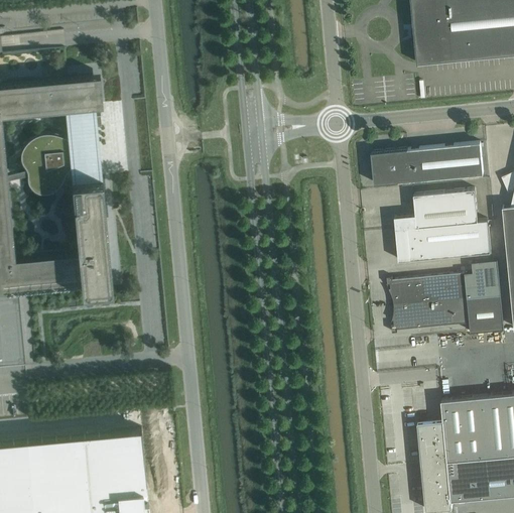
[(513,55),(513,0),(408,0),(415,65),(513,55)]
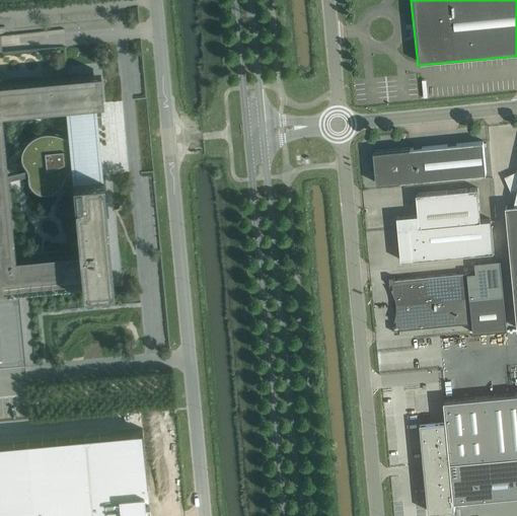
[(0,365),(22,363),(23,363),(16,293),(15,293),(15,291),(80,285),(80,292),(81,292),(112,289),(100,178),(95,127),(99,126),(98,115),(94,116),(94,107),(101,106),(98,76),(0,84),(0,365)]
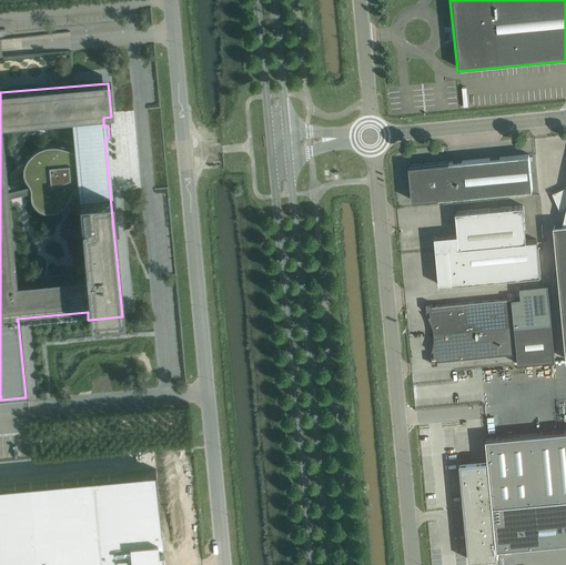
[(411,204),(422,203),(531,192),(527,158),(407,169),(407,172),(407,174),(408,179),(412,182),(415,184),(420,184),(421,190),(410,191),(411,204)]
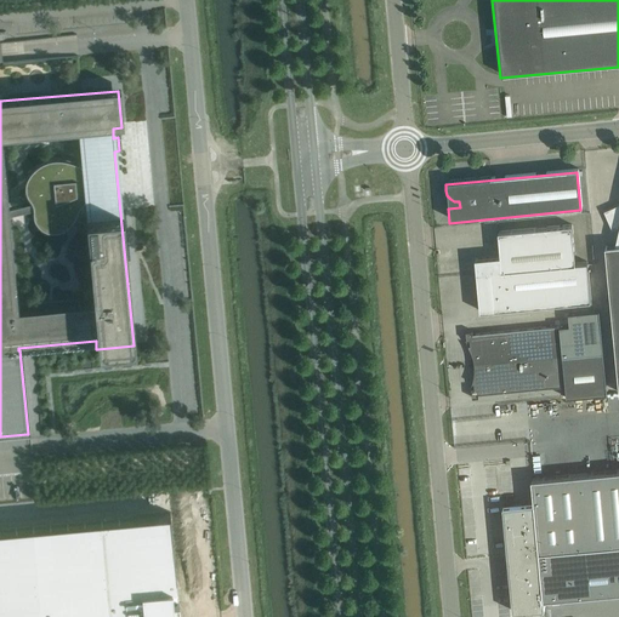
[(618,396),(618,206),(602,215),(611,233),(618,230),(613,249),(603,250),(618,396)]
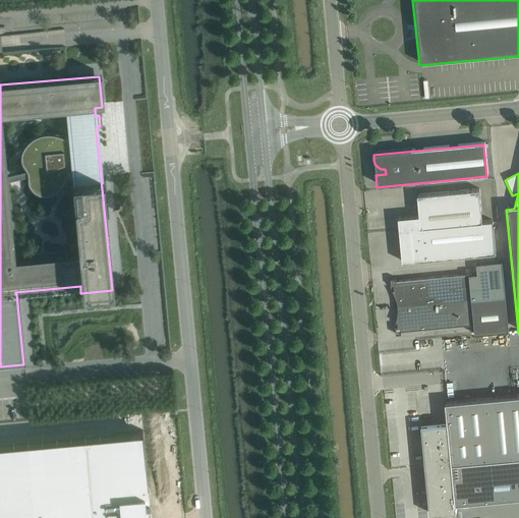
[(401,265),(494,255),(491,223),(480,224),(477,191),(416,197),(418,218),(397,220),(401,265)]
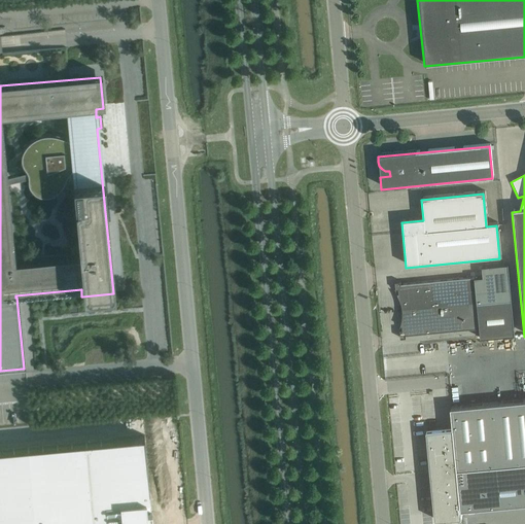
[(398,284),(393,284),(394,292),(396,292),(396,295),(395,297),(397,302),(399,307),(400,312),(400,318),(399,323),(398,328),(399,329),(400,333),(398,333),(398,341),(405,341),(404,338),(478,330),(476,305),(510,302),(506,267),(480,270),(481,279),(473,280),(399,287),(398,284)]
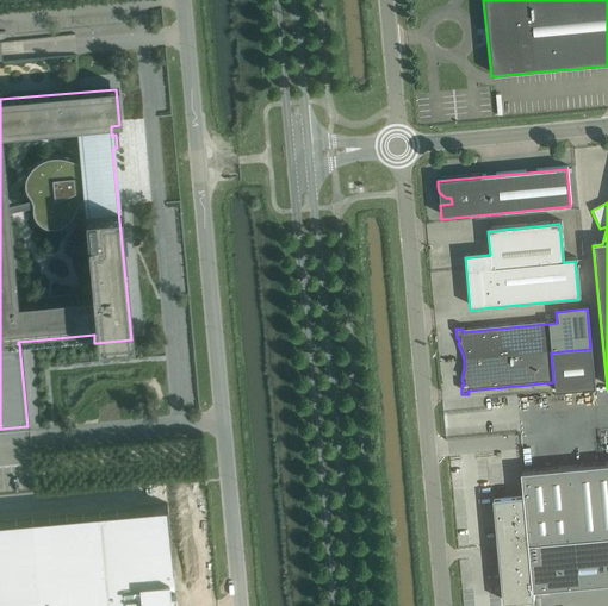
[(590,349),(551,353),(553,382),(554,394),(595,391),(590,349)]
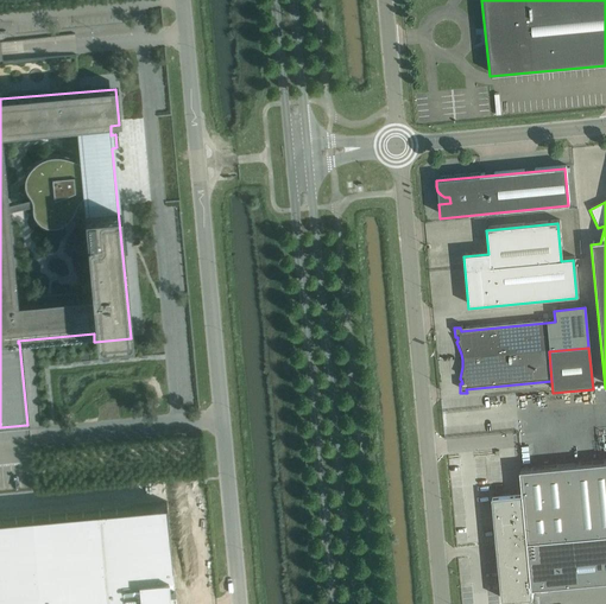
[(605,463),(530,471),(518,472),(521,496),(491,498),(500,602),(531,599),(530,591),(605,583),(605,463)]
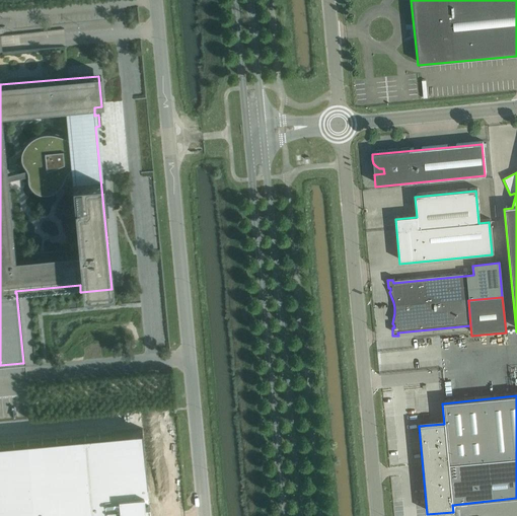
[(146,515),(146,508),(147,508),(147,507),(143,507),(142,505),(141,494),(145,493),(146,493),(140,431),(0,444),(0,515),(146,515)]
